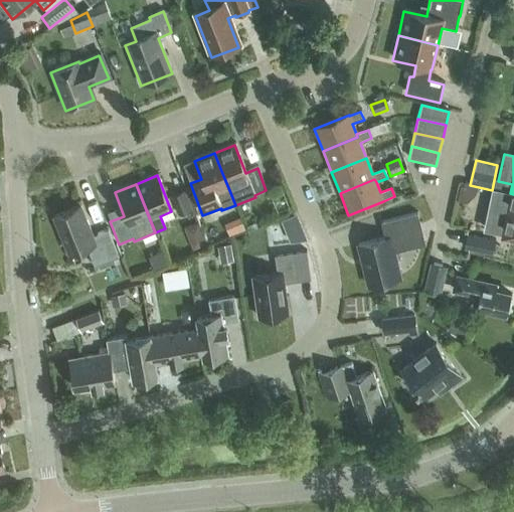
[(493,190),(485,230),(501,234),(500,239),(513,242),(513,194),(510,193),(510,194),(493,190)]
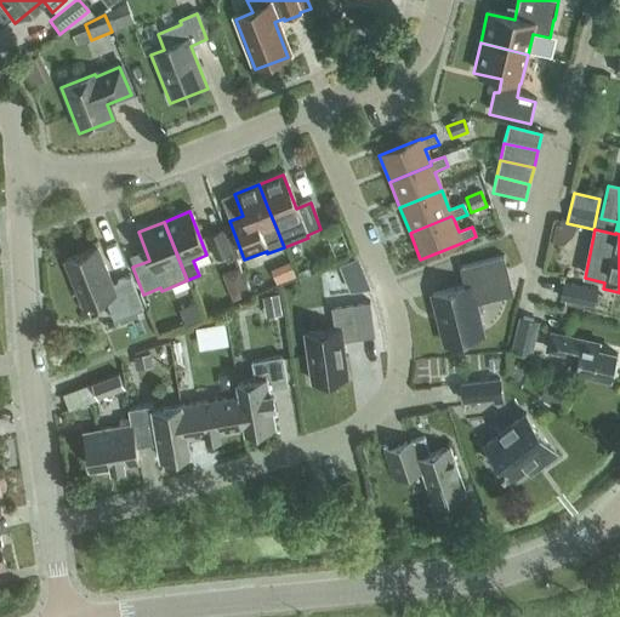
[(231,253),(221,230),(205,238),(215,261),(231,253)]
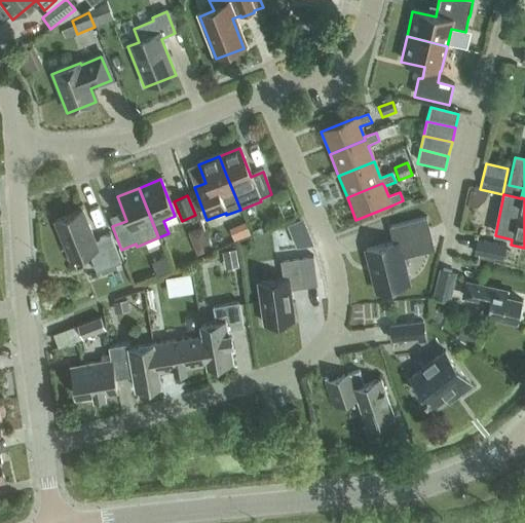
[(95,243),(81,212),(54,222),(70,261),(87,254),(96,274),(120,264),(110,236),(95,243)]
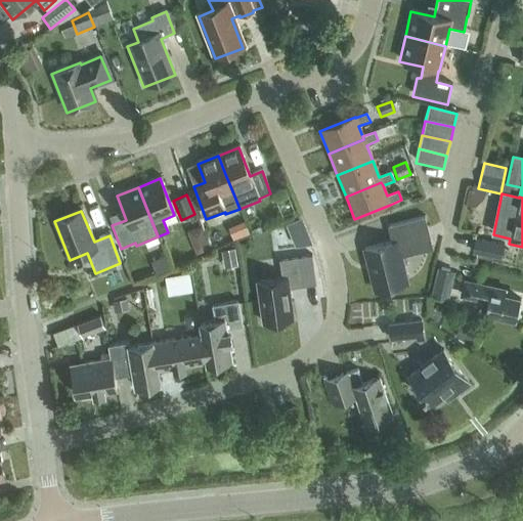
[(236,237),(253,232),(247,217),(231,223),(236,237)]
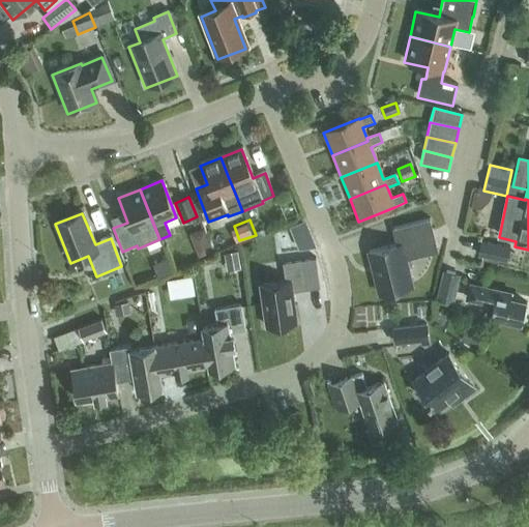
[(430,222),(430,221),(391,230),(392,231),(397,246),(368,254),(378,296),(412,288),(405,261),(438,253),(437,253),(436,253),(429,222),(430,222)]
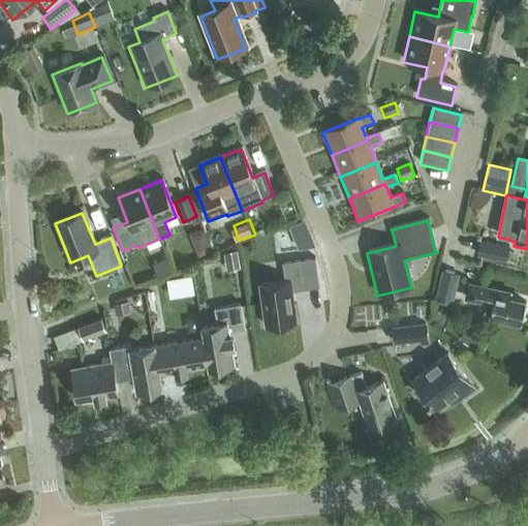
[(197,245),(194,251),(197,258),(213,252),(208,241),(197,245)]
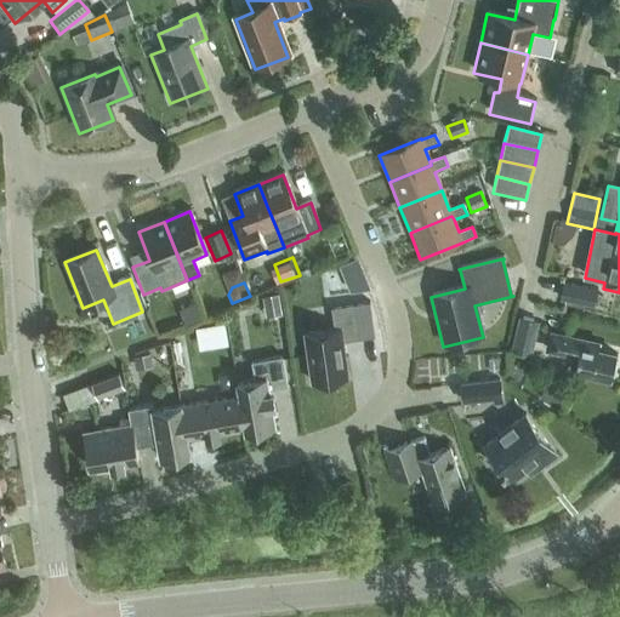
[(597,291),(563,283),(559,302),(593,309),(597,291)]
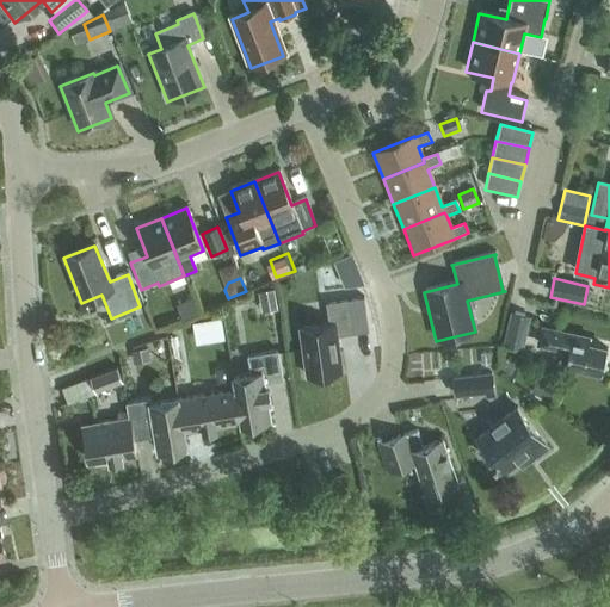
[(257,295),(260,315),(277,313),(273,292),(265,293),(257,295)]
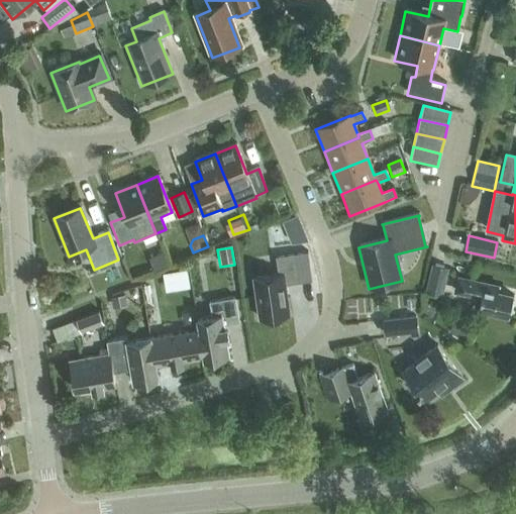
[(164,252),(147,260),(153,273),(169,267),(164,252)]
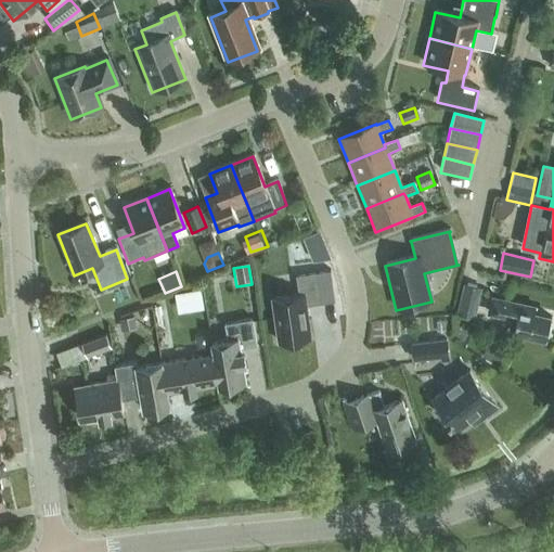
[(298,296),(271,300),(278,344),(310,339),(306,307),(334,303),(330,272),(295,278),(298,296)]
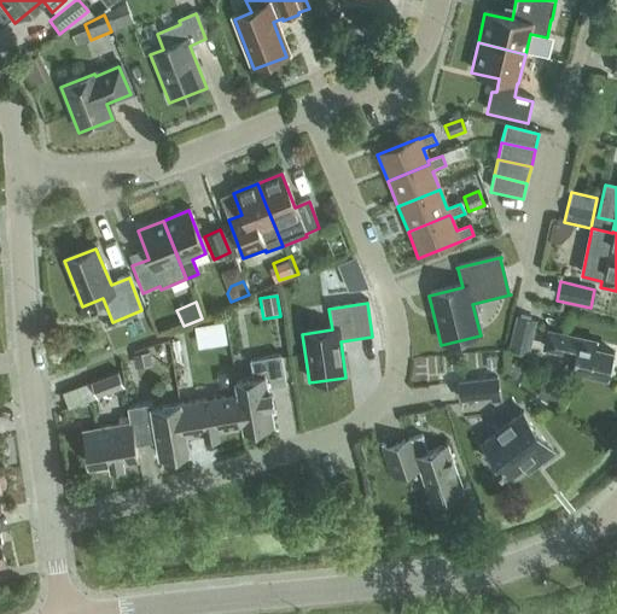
[(109,331),(118,351),(156,333),(146,311),(109,331)]
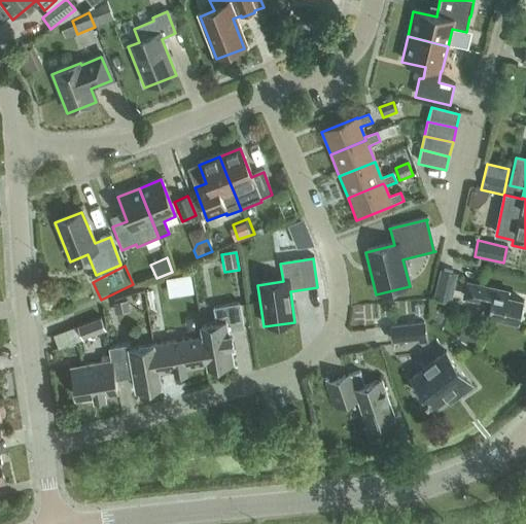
[(457,275),(440,271),(432,300),(451,304),(457,275)]
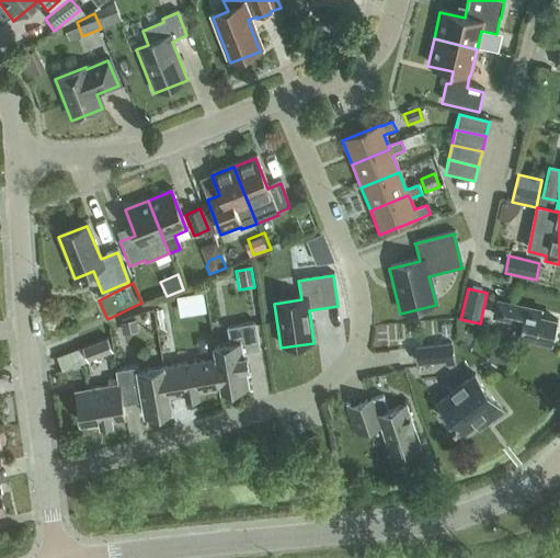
[(551,345),(557,322),(539,318),(540,314),(496,304),(493,318),(522,325),(518,339),(551,345)]
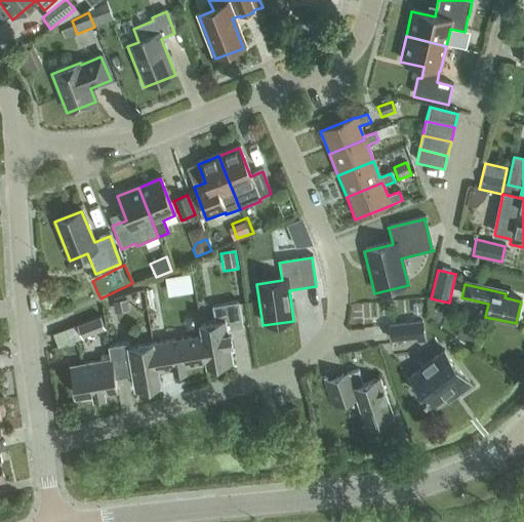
[(129,312),(126,300),(112,304),(115,315),(129,312)]
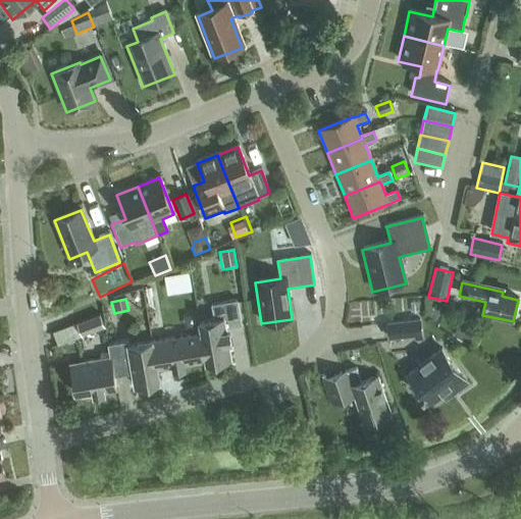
[(206,365),(207,365),(207,364),(230,360),(224,328),(241,325),(237,302),(210,306),(213,321),(199,324),(200,334),(205,362),(206,365)]
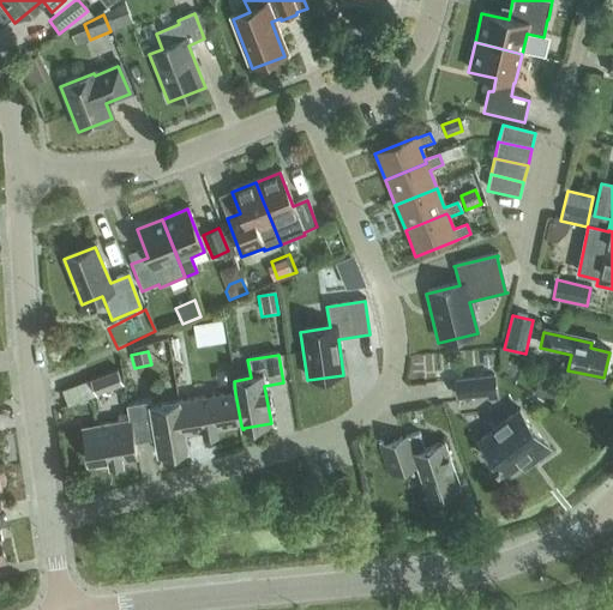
[(122,386),(116,370),(89,381),(95,397),(122,386)]
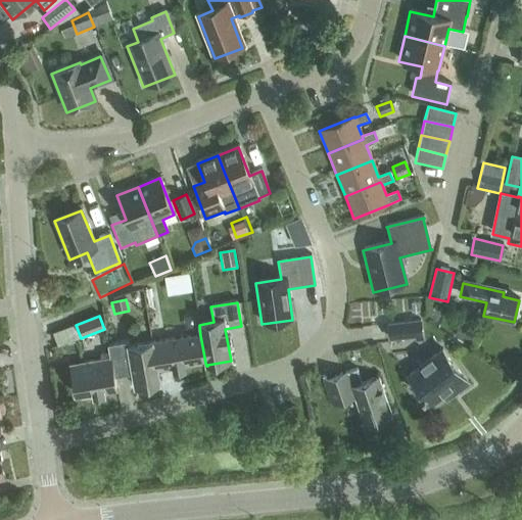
[(420,322),(387,326),(389,341),(415,338),(415,344),(423,343),(420,322)]
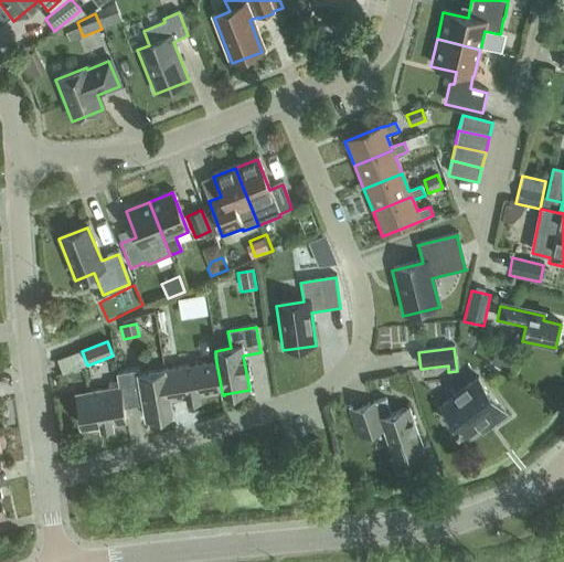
[(512,352),(495,348),(491,364),(509,369),(512,352)]
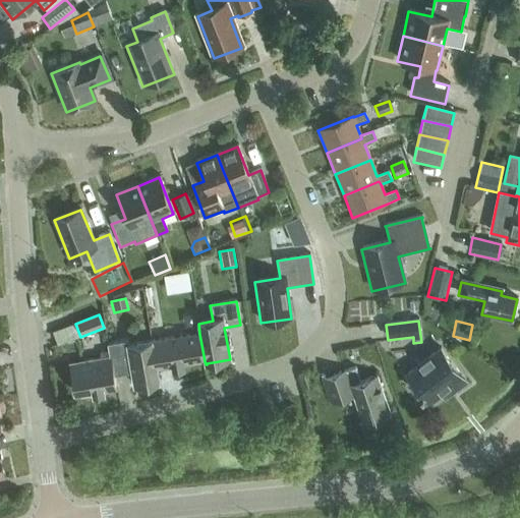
[(156,369),(205,361),(199,334),(151,343),(156,369)]
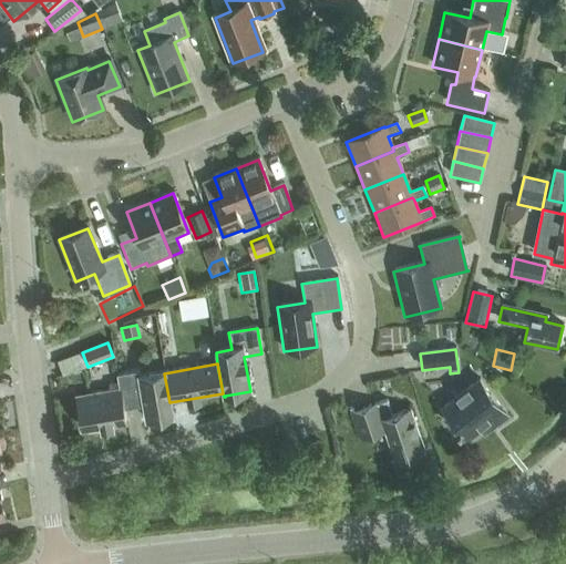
[(172,418),(170,402),(164,373),(140,378),(139,372),(116,376),(119,390),(120,390),(123,410),(143,407),(145,421),(171,417),(171,418),(172,418)]
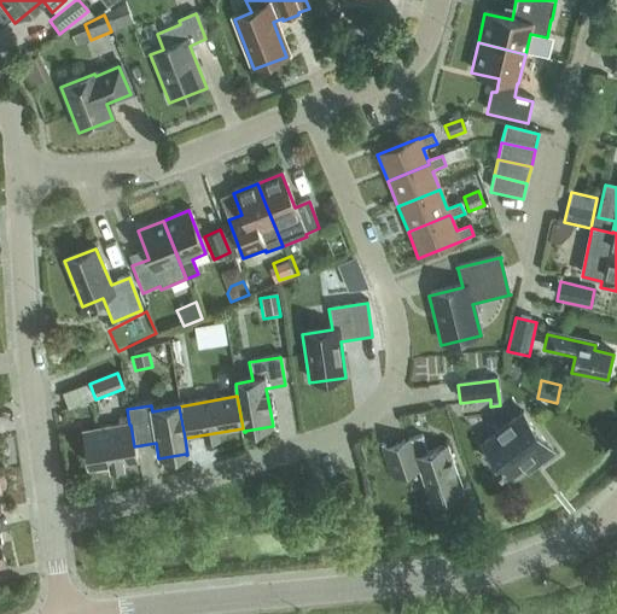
[(523,415),(482,445),(507,478),(533,458),(537,465),(552,454),(523,415)]
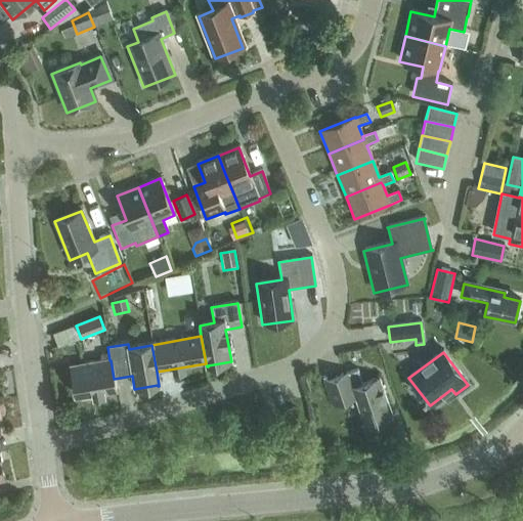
[(116,390),(114,379),(111,360),(110,360),(71,367),(76,396),(75,396),(75,397),(93,394),(93,397),(104,396),(103,392),(116,390)]
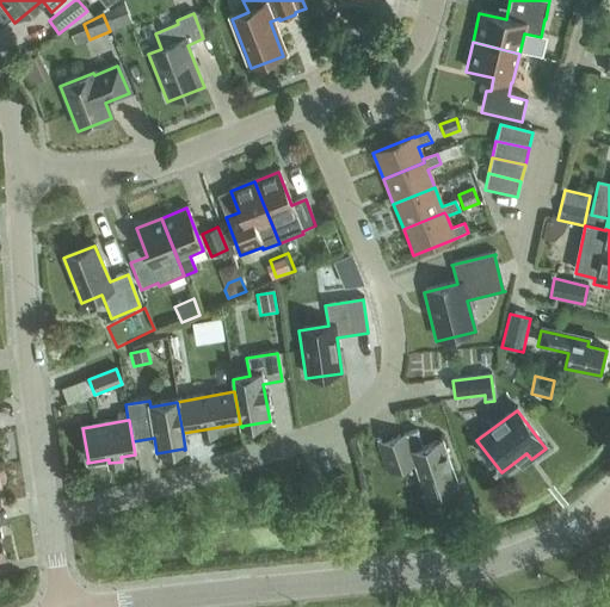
[(457,488),(442,443),(421,450),(418,437),(417,433),(405,437),(377,446),(387,475),(402,470),(401,469),(414,465),(426,499),(457,488)]
